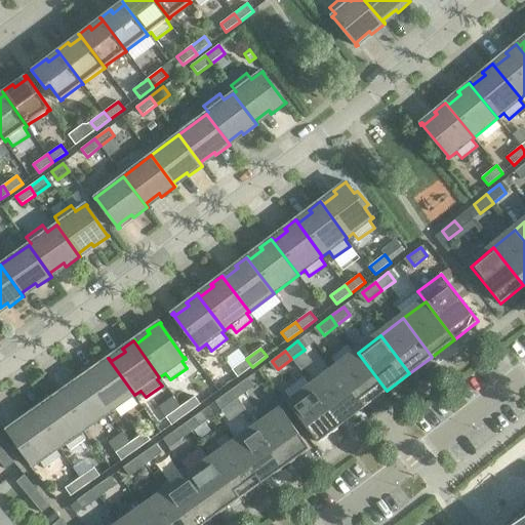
[(387,391),(358,353),(335,370),(364,408),(387,391)]
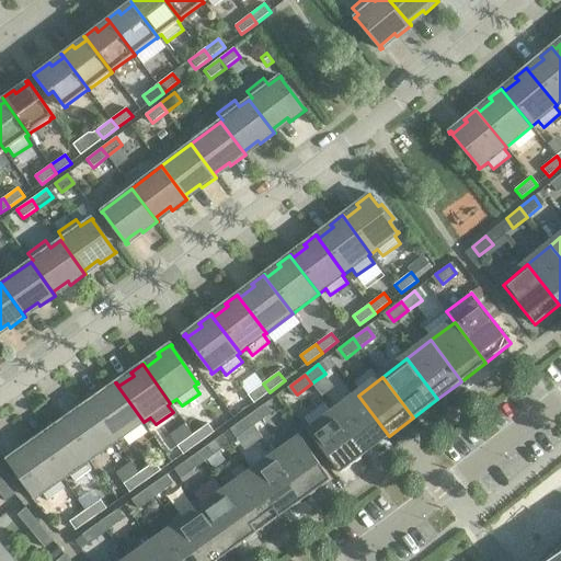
[(144,422),(115,382),(103,391),(104,392),(105,392),(106,395),(92,404),(90,401),(89,402),(116,442),(144,422)]
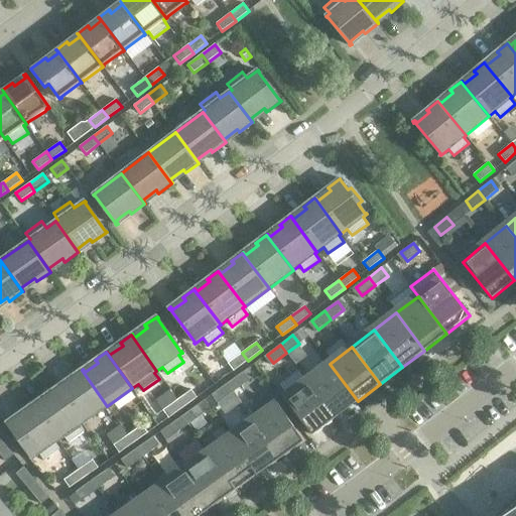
[(248,361),(242,353),(228,363),(234,371),(248,361)]
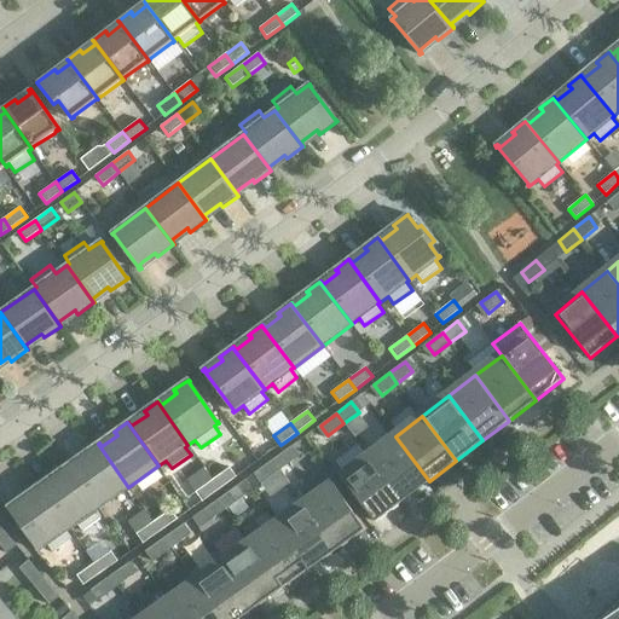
[(429,481),(395,437),(369,456),(403,502),(429,481)]
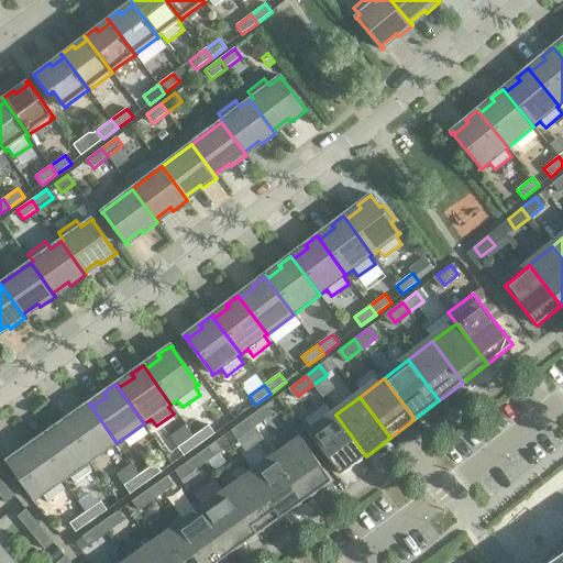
[(117,443),(89,404),(77,411),(78,412),(80,415),(65,426),(63,421),(62,422),(90,462),(117,443)]
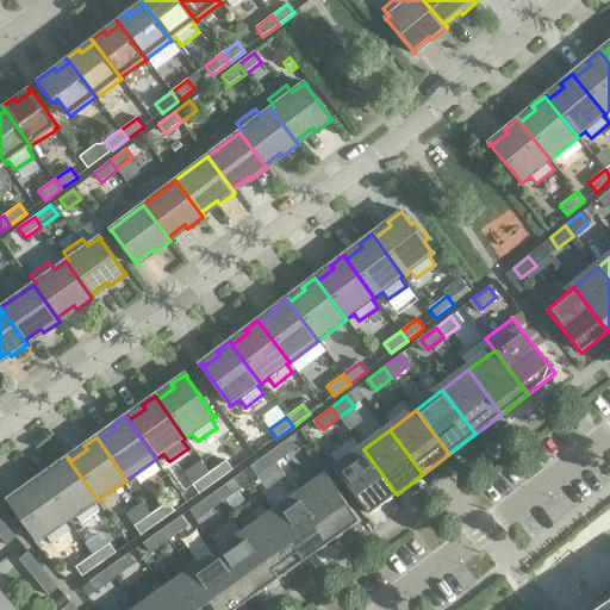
[(292,452),(285,442),(269,453),(277,464),(292,452)]
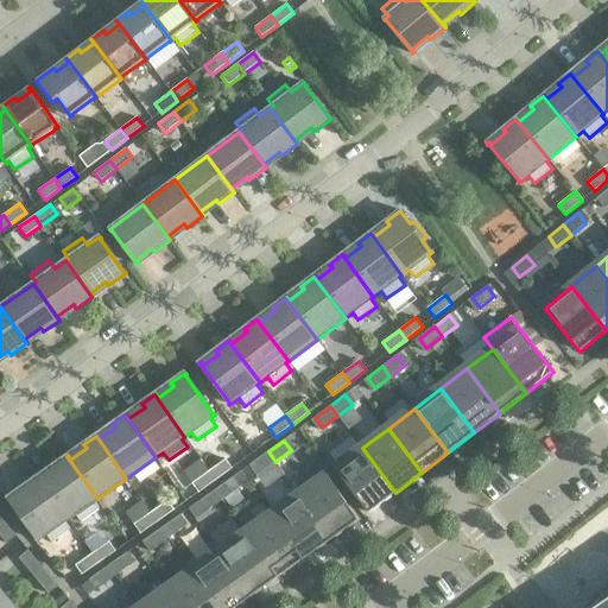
[(396,493),(362,448),(335,469),(368,513),(396,493)]
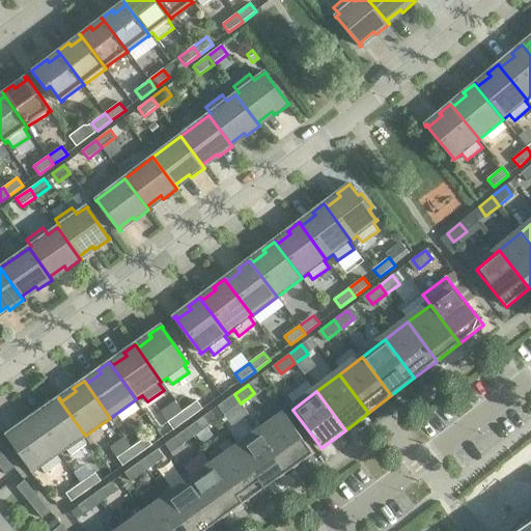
[(241,403),(234,394),(221,404),(227,413),(241,403)]
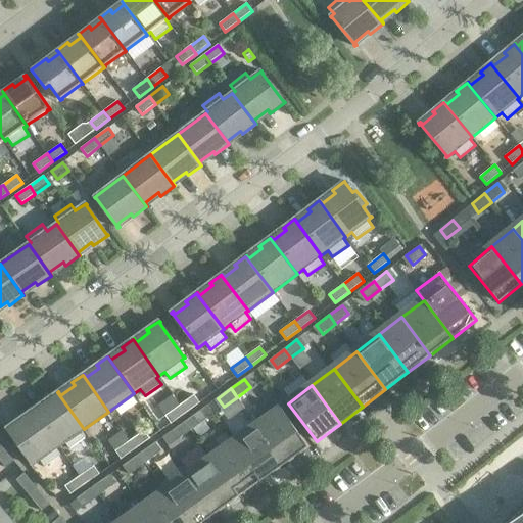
[(84,429),(57,392),(46,400),(47,401),(48,400),(49,402),(36,413),(34,410),(33,410),(58,446),(64,442),(69,448),(86,437),(81,430),(84,429)]
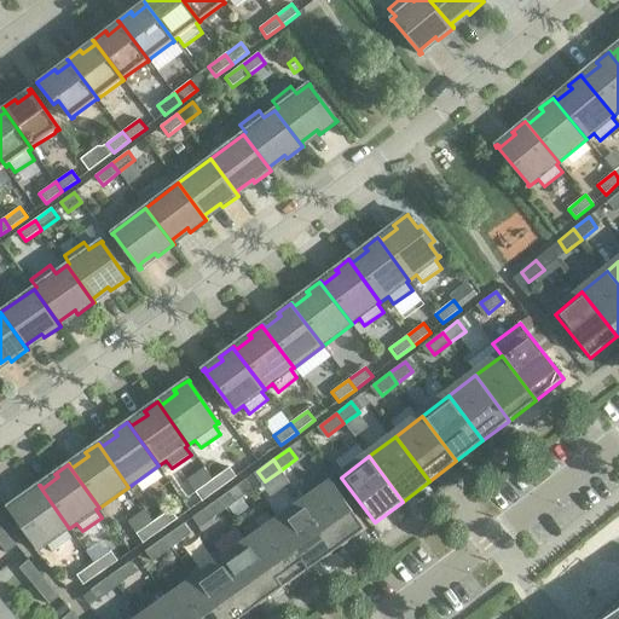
[(237,476),(230,468),(213,480),(219,490),(237,476)]
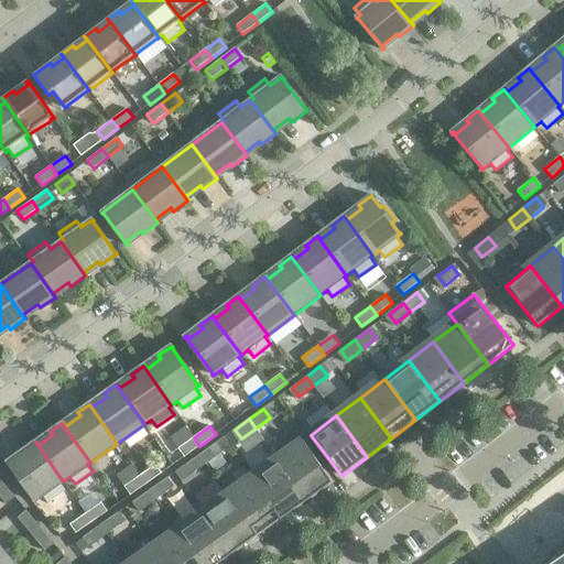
[(199,446),(194,437),(179,448),(184,457),(199,446)]
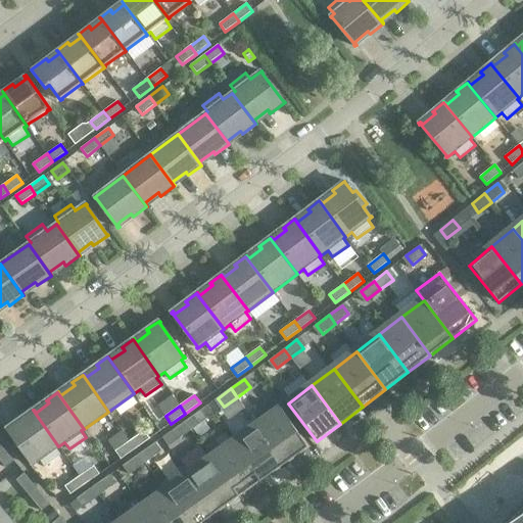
[(308,447),(281,409),(257,426),(285,465),(308,447)]
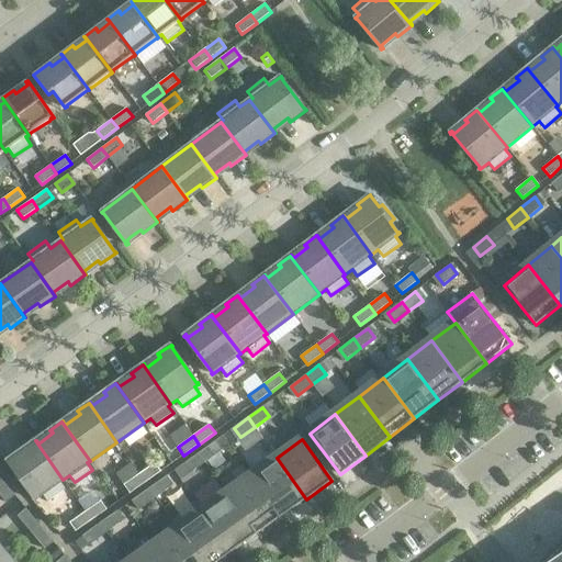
[(63,480),(35,440),(23,449),(24,450),(26,452),(11,462),(9,459),(7,461),(8,462),(9,461),(34,498),(33,498),(34,499),(43,494),(48,502),(66,489),(60,482),(63,480)]
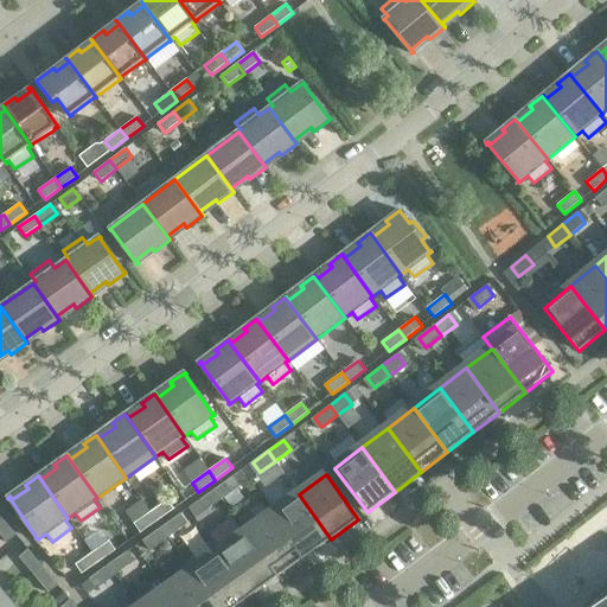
[(237,489),(230,478),(215,490),(222,499),(237,489)]
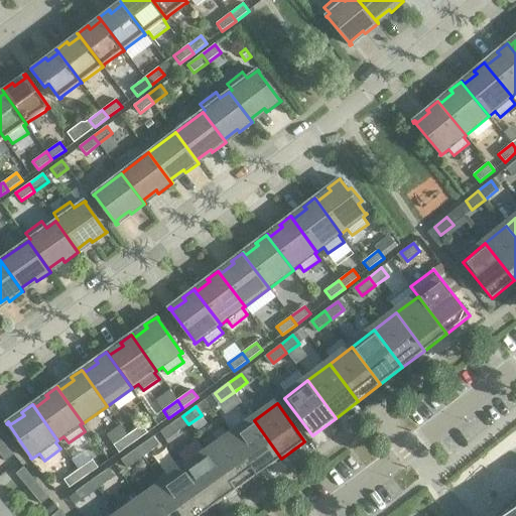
[(188,424),(182,416),(169,425),(175,434),(188,424)]
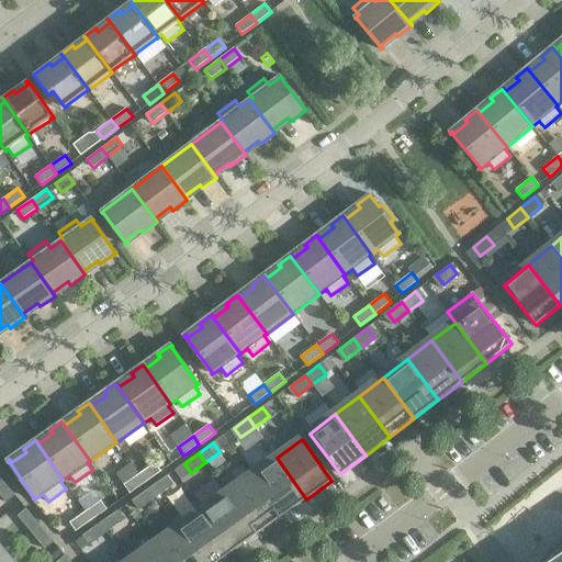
[(306,499),(277,458),(251,475),(281,517),(306,499)]
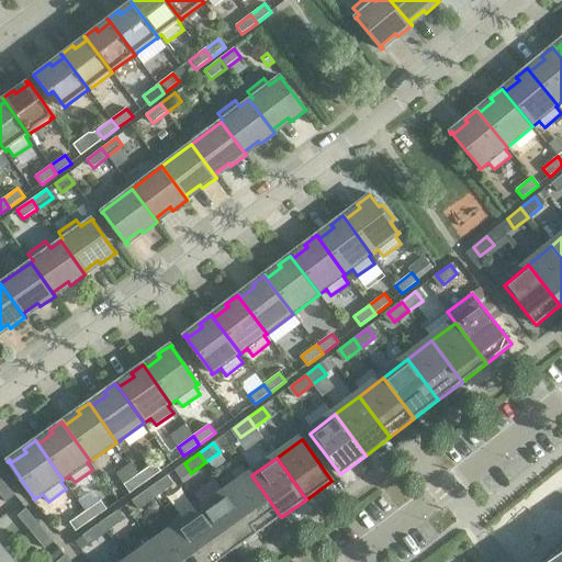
[(161,471),(155,462),(139,473),(146,482),(161,471)]
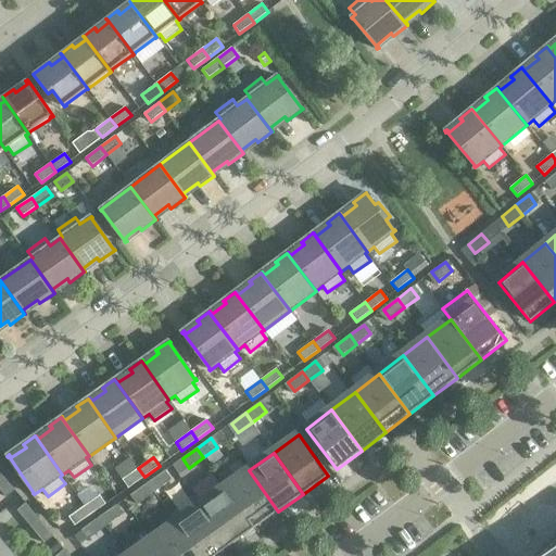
[(144,477),(138,468),(123,480),(128,488),(144,477)]
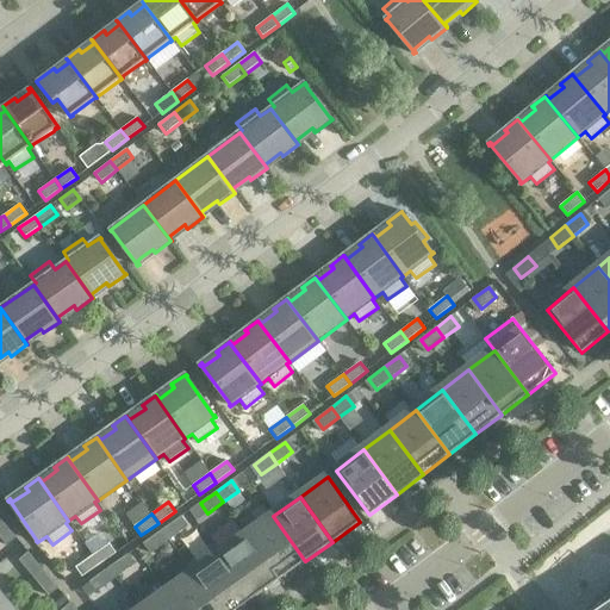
[(305,561),(273,516),(247,535),(279,580),(305,561)]
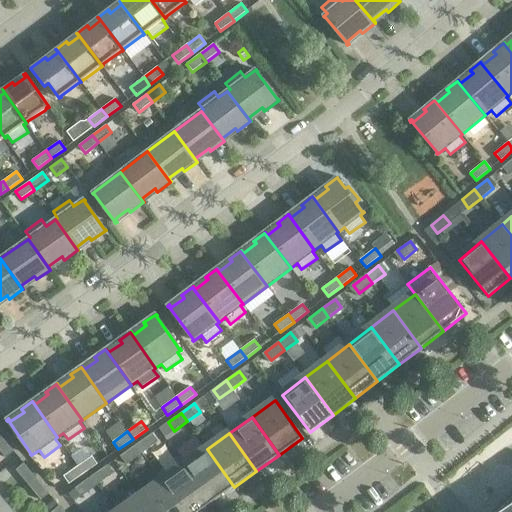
[(155,444),(149,435),(136,444),(142,453),(155,444)]
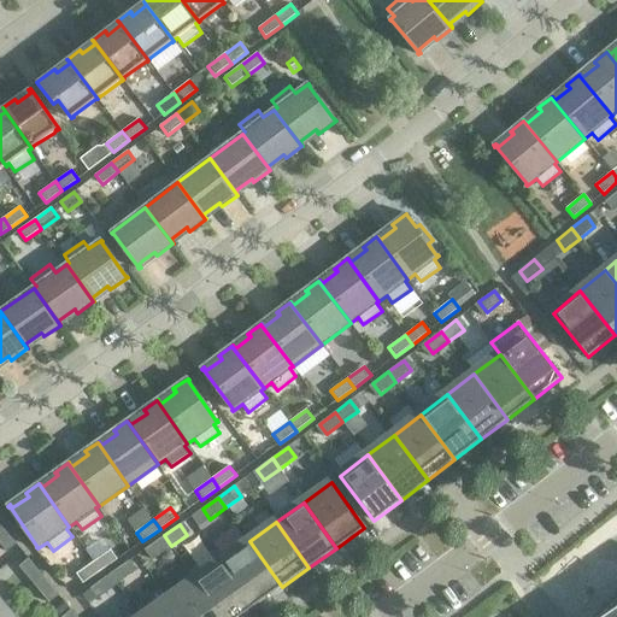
[(13,540),(1,526),(0,526),(0,544),(4,548),(13,540)]
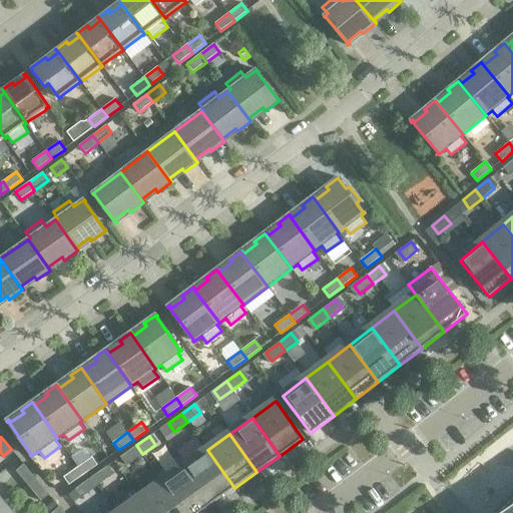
[(142,454),(136,445),(123,455),(129,463),(142,454)]
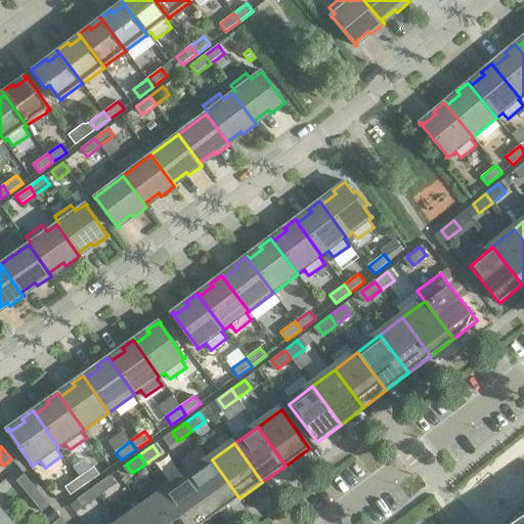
[(239,498),(212,460),(188,476),(216,515),(239,498)]
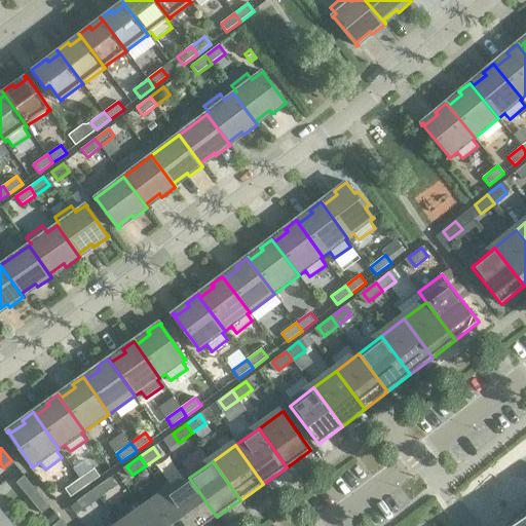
[(100,477),(95,468),(80,479),(85,487),(100,477)]
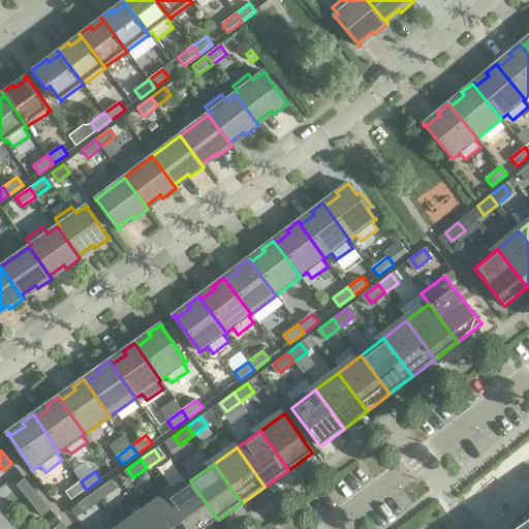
[(205,528),(218,520),(190,480),(167,497),(190,528),(205,528)]
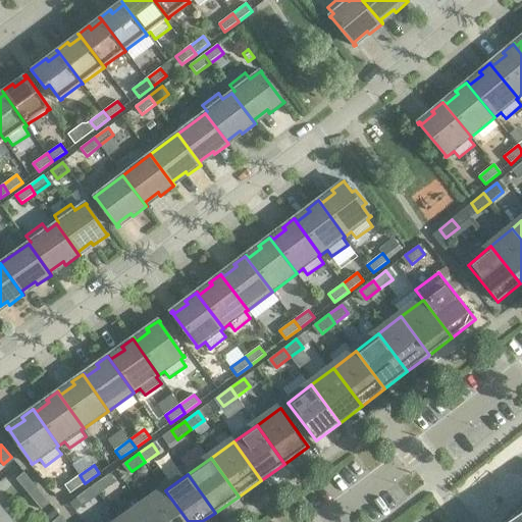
[(37,487),(27,475),(18,482),(29,494),(37,487)]
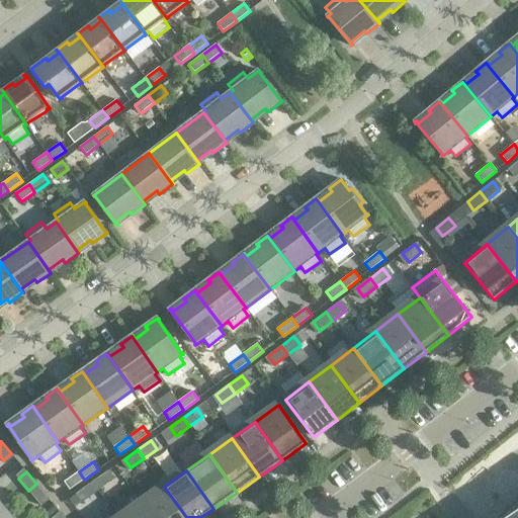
[(84,480),(79,471),(64,482),(70,490),(84,480)]
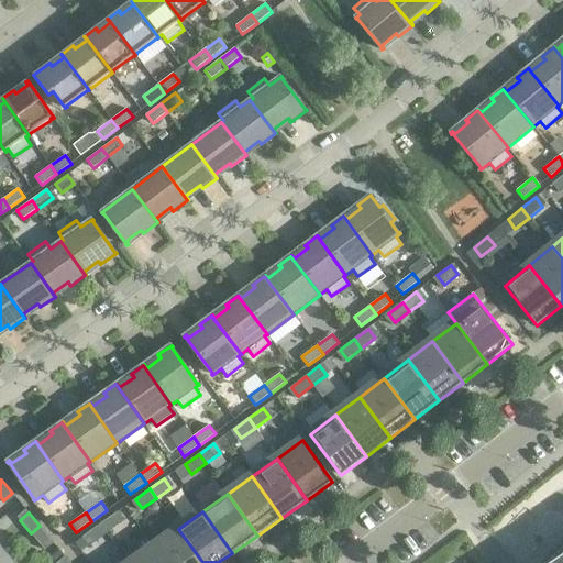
[(121,523),(114,514),(100,523),(107,533),(121,523)]
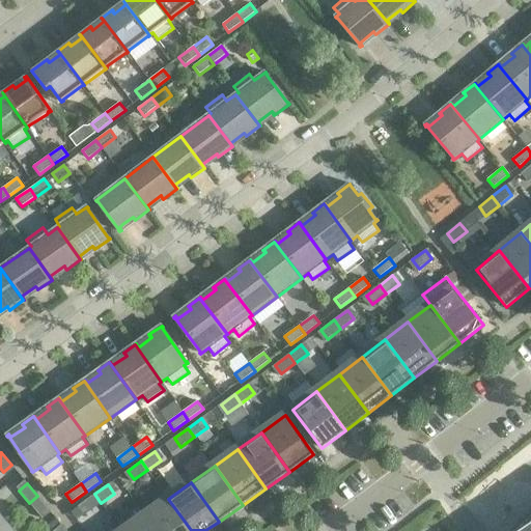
[(101,503),(94,494),(81,504),(87,512),(101,503)]
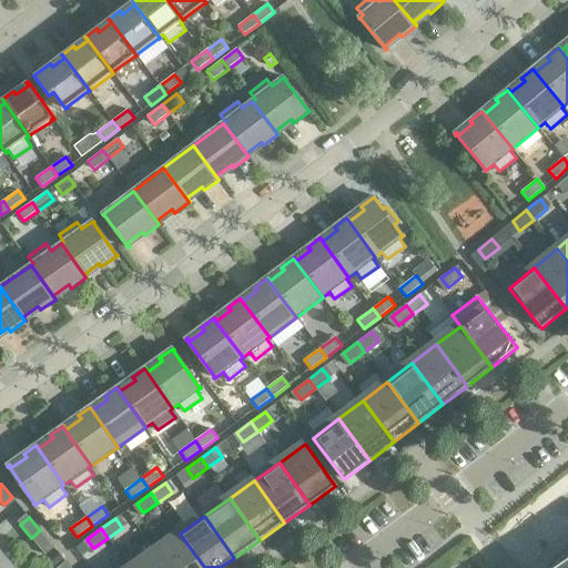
[(52,545),(40,530),(31,538),(42,551),(52,545)]
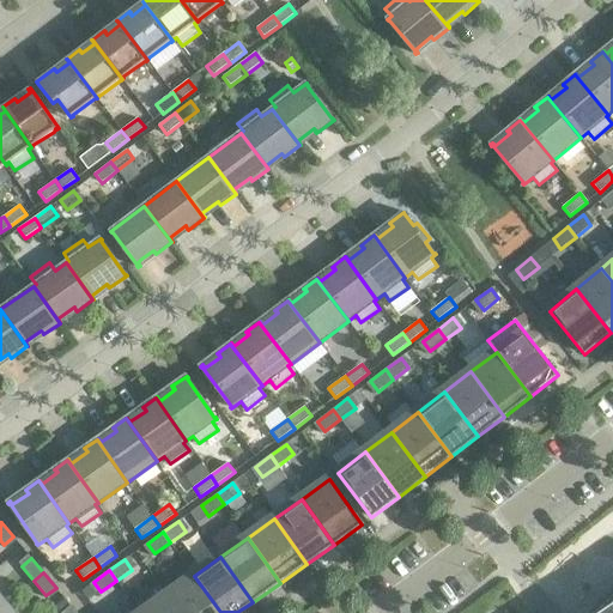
[(220,612),(194,576),(167,595),(180,612),(220,612)]
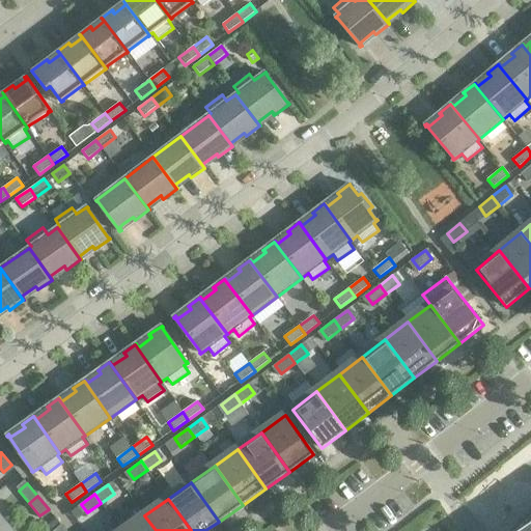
[(530,530),(530,510),(509,530),(530,530)]
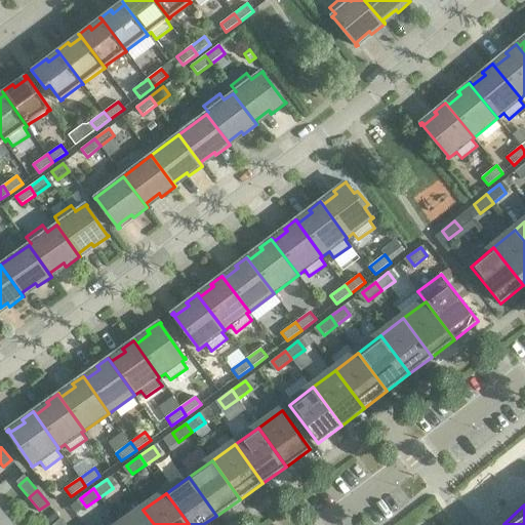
[(154,524),(143,510),(120,524),(154,524)]
